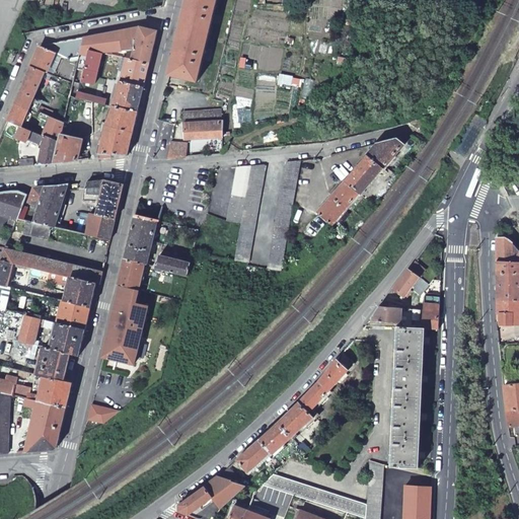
[(187,0),(168,76),(198,83),(217,0),(187,0)]
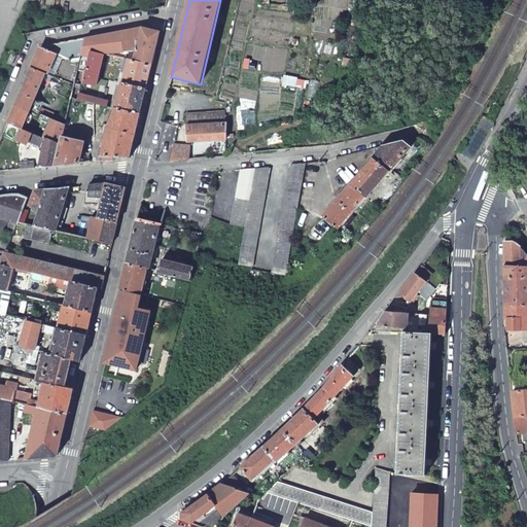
[(72,85),(69,98),(76,100),(89,51),(103,55),(112,57),(113,54),(134,56),(132,62),(151,66),(160,33),(138,28),(82,37),(78,57),(72,85)]
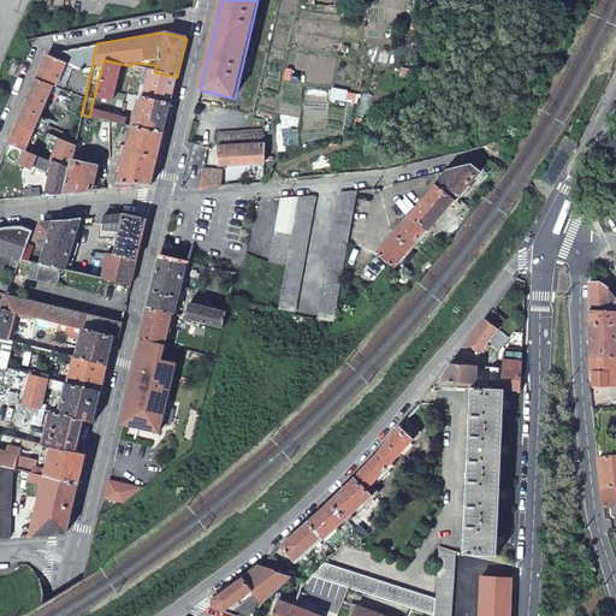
[(77,67),(92,66),(96,43),(75,47),(77,67)]
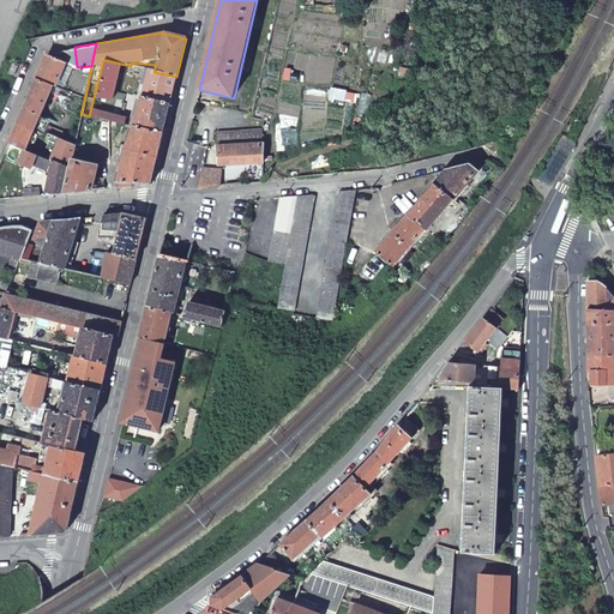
[(34,77),(52,85),(66,49),(44,53),(34,77)]
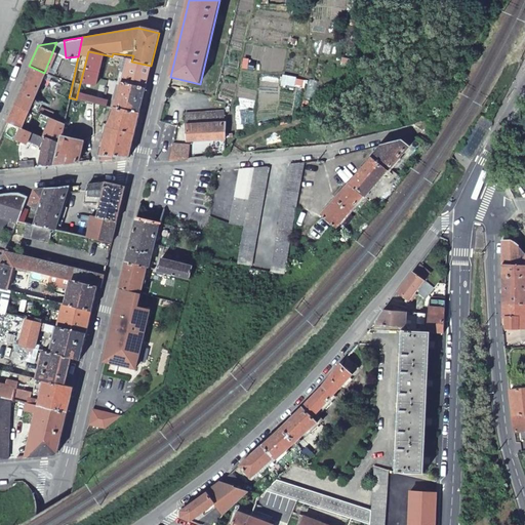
[(88,51),(76,99),(82,102),(86,103),(99,106),(107,108),(108,103),(103,101),(106,85),(101,84),(99,87),(95,86),(103,54),(88,51)]
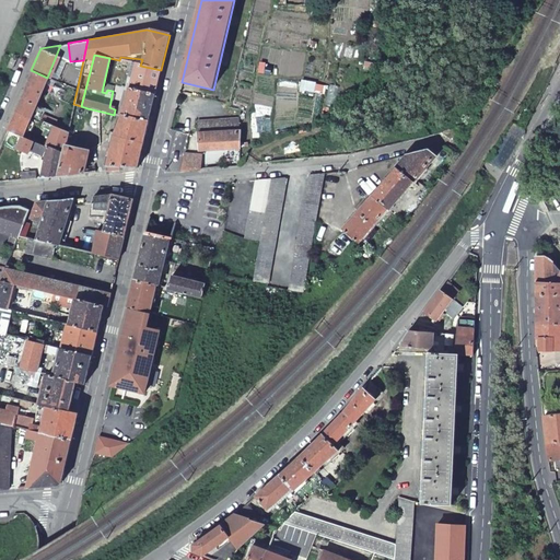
[(123,113),(121,116),(149,123),(161,70),(140,66),(135,65),(123,113)]
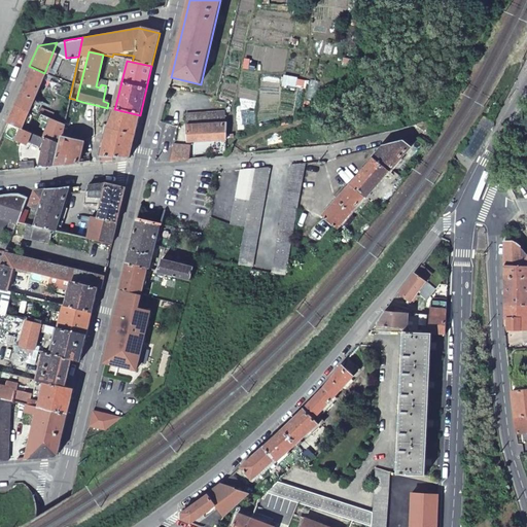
[(63,123),(65,117),(31,105),(44,73),(29,66),(13,104),(63,123)]
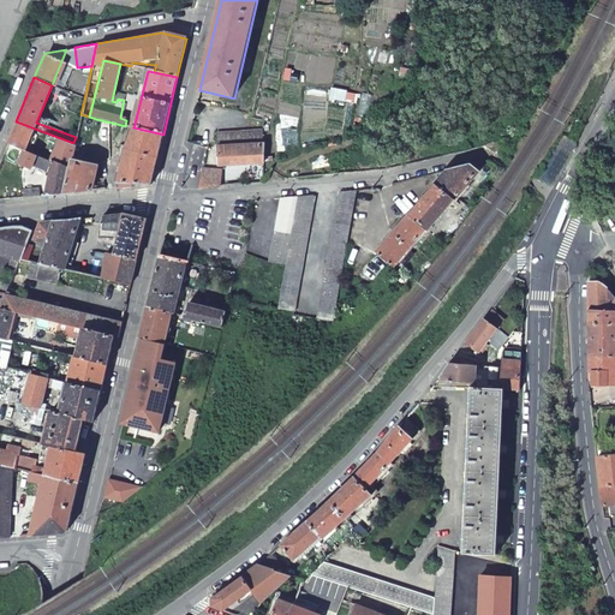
[(89,117),(81,114),(76,137),(73,143),(72,150),(95,155),(96,147),(90,144),(96,119),(89,117)]
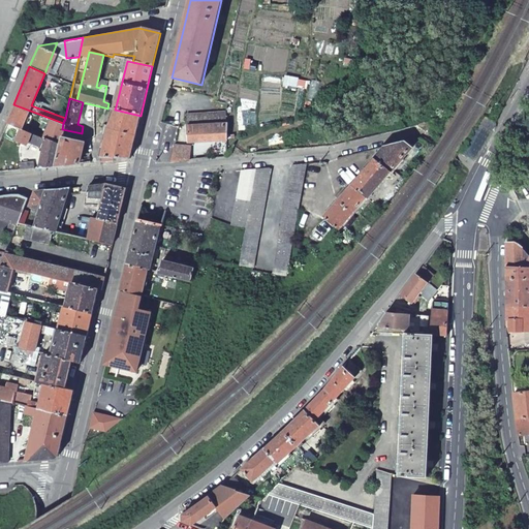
[(100,106),(87,103),(84,119),(97,121),(100,106)]
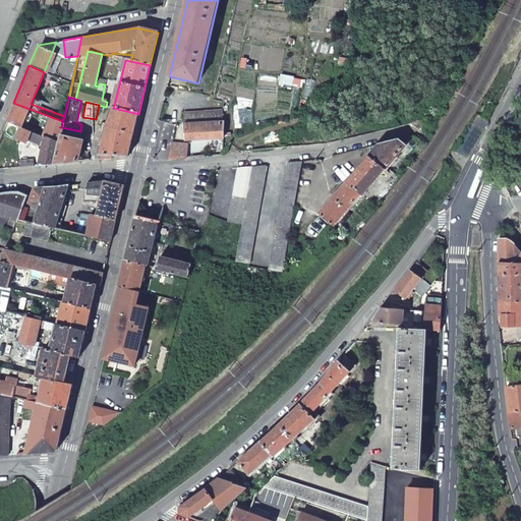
[(59,135),(61,127),(62,121),(13,103),(6,120),(18,124),(21,125),(26,115),(47,122),(43,134),(45,134),(58,140),(59,135)]
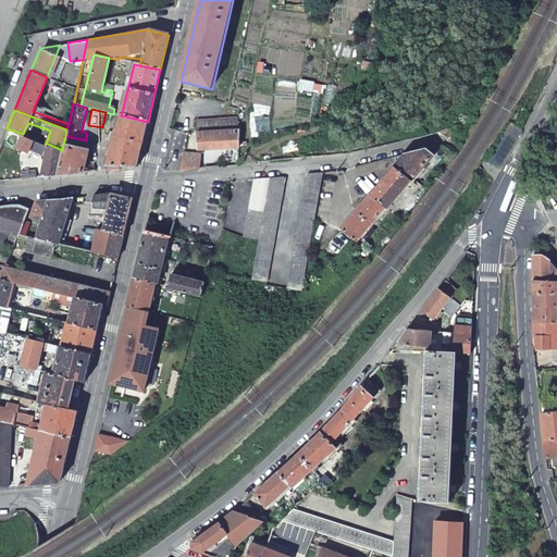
[(148,122),(121,115),(115,132),(108,166),(109,171),(118,170),(120,168),(136,169),(148,122)]
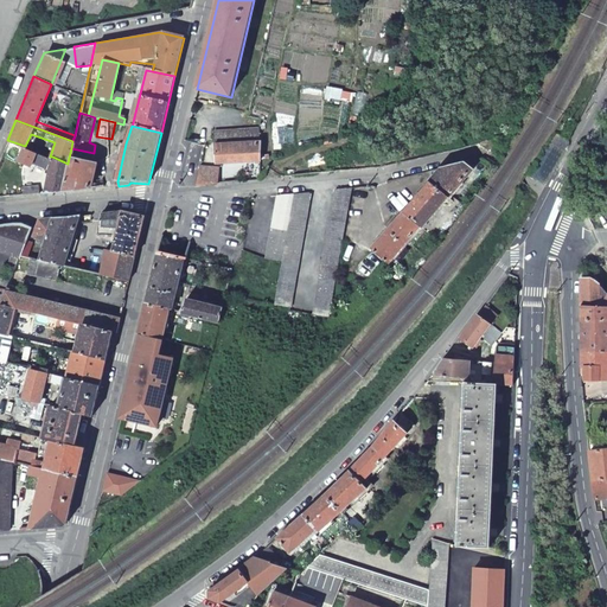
[(217,132),(218,144),(260,142),(260,129),(217,132)]
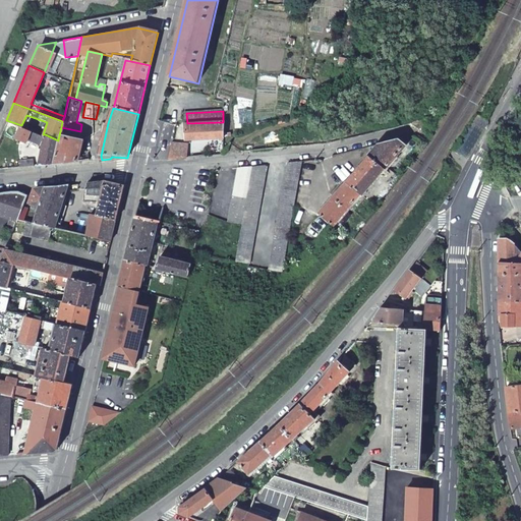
[(227,137),(226,121),(223,122),(187,123),(187,140),(227,137)]
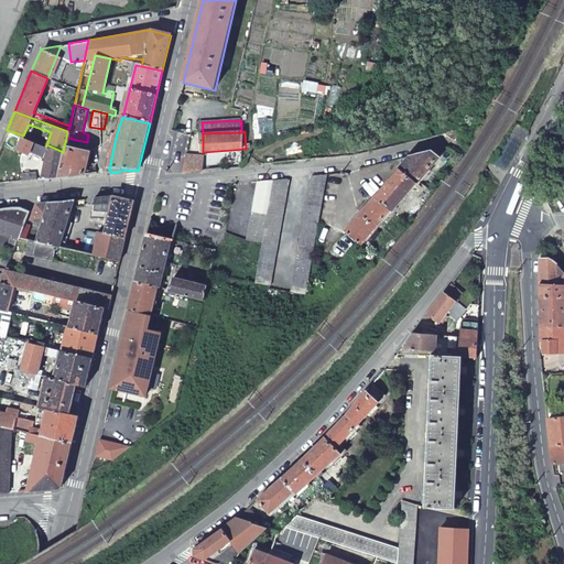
[(23,136),(20,134),(15,145),(28,150),(29,148),(43,153),(46,145),(23,136)]
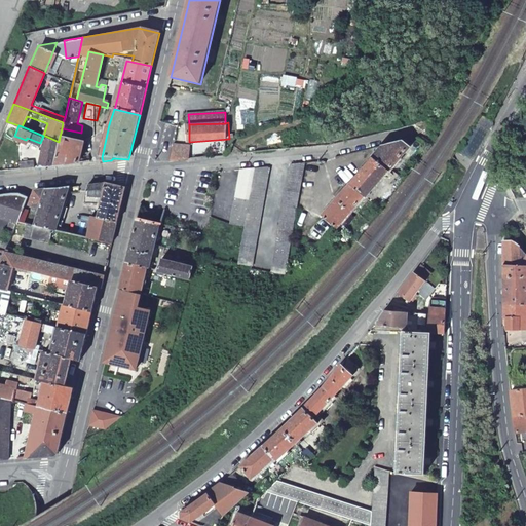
[(38,166),(53,165),(59,142),(45,136),(38,166)]
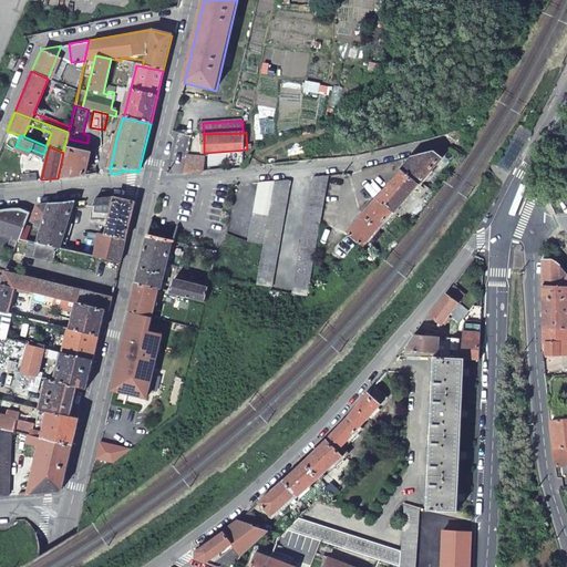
[(58,178),(84,176),(90,153),(64,147),(63,153),(58,178)]
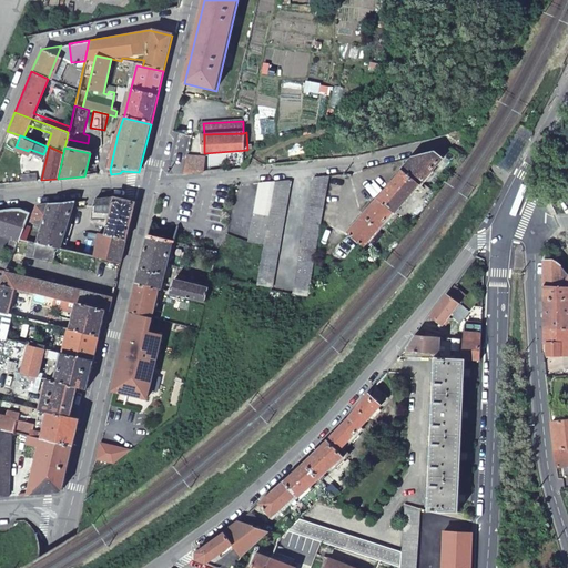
[(361,242),(363,243),(393,208),(396,210),(442,155),(435,150),(402,158),(403,162),(405,164),(344,236),(356,247),(361,242)]
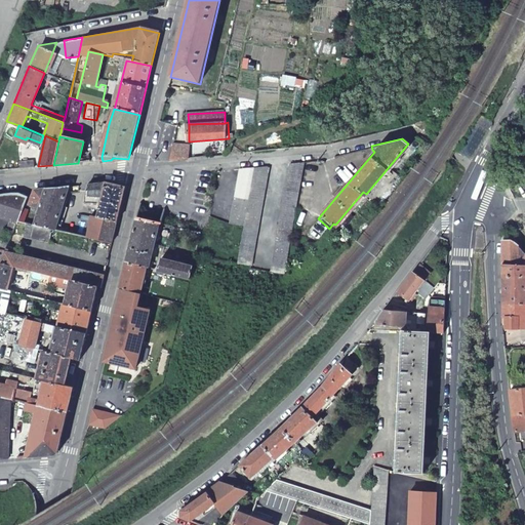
[(171,160),(189,158),(192,145),(174,145),(171,160)]
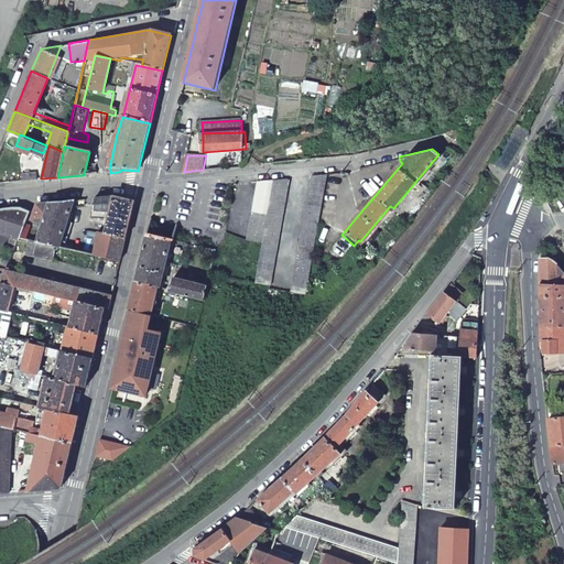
[(289,289),(304,292),(327,171),(312,173),(289,289)]
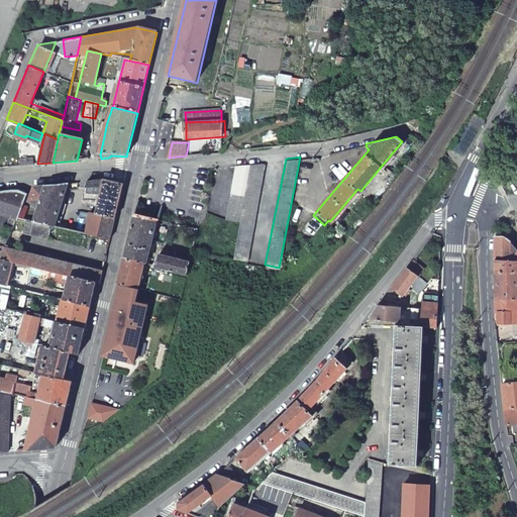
[(237,164),(227,217),(240,219),(233,256),(246,259),(265,161),(237,164)]
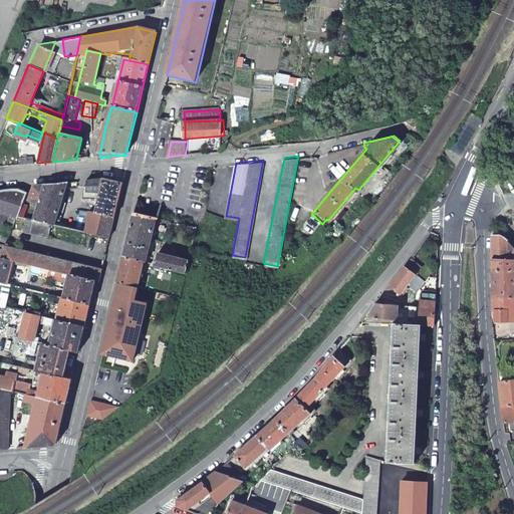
[(143,175),(134,213),(157,218),(160,218),(169,171),(143,175)]
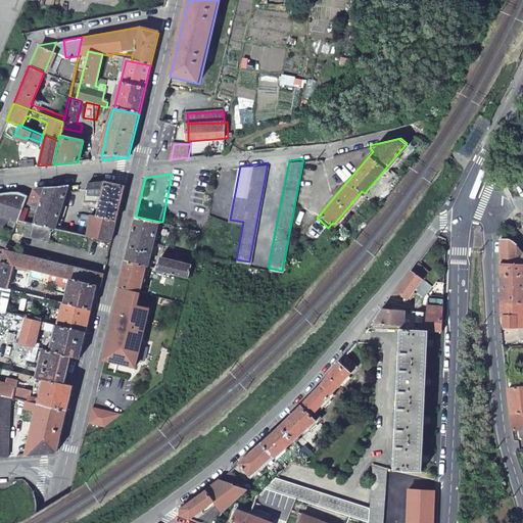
[(17,220),(109,245),(124,188),(107,183),(90,185),(90,197),(88,197),(88,207),(91,207),(91,217),(85,218),(83,226),(65,221),(66,218),(58,216),(65,194),(74,194),(74,186),(37,190),(32,203),(42,207),(40,212),(22,206),(17,220)]
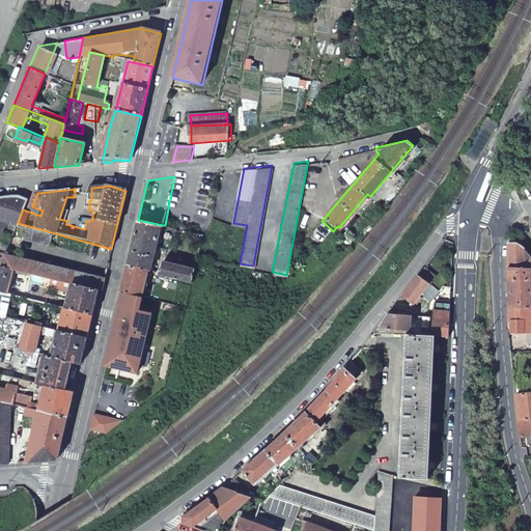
[(0,217),(18,223),(23,210),(27,199),(20,196),(0,196),(0,217)]
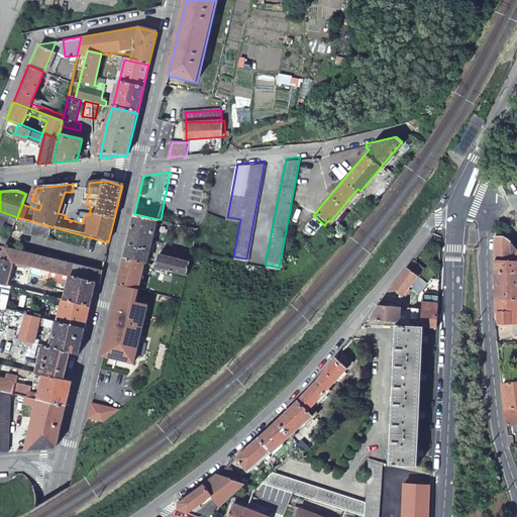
[(134,214),(124,259),(144,263),(147,263),(158,219),(134,214)]
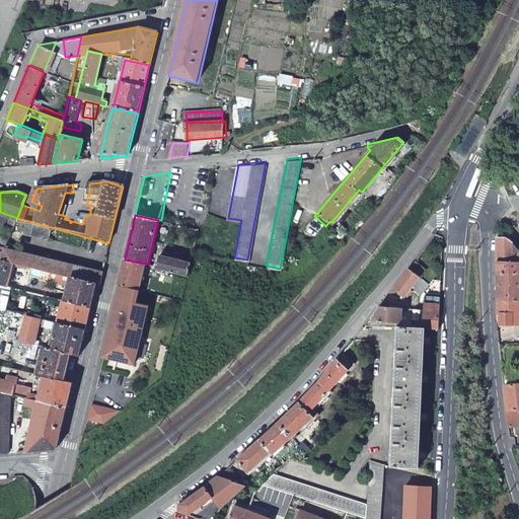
[(496,280),(518,279),(518,267),(513,268),(513,264),(518,264),(518,254),(510,245),(495,241),(496,280)]
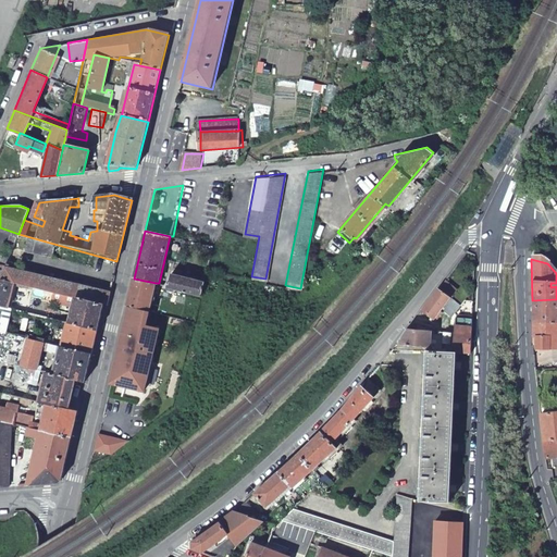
[(107,307),(109,293),(4,268),(0,279),(0,281),(14,284),(48,293),(103,306),(107,307)]
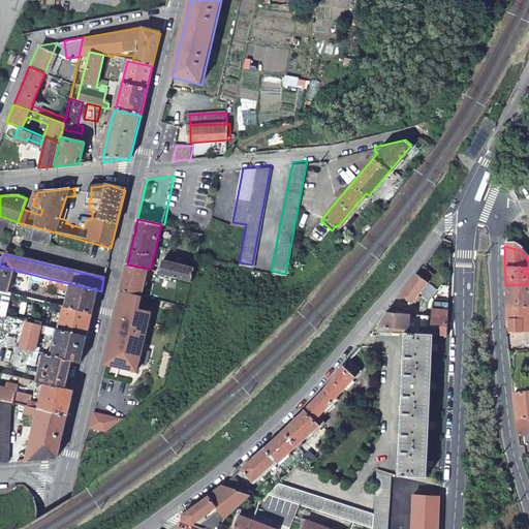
[(158,261),(156,271),(156,272),(190,279),(193,269),(158,261)]
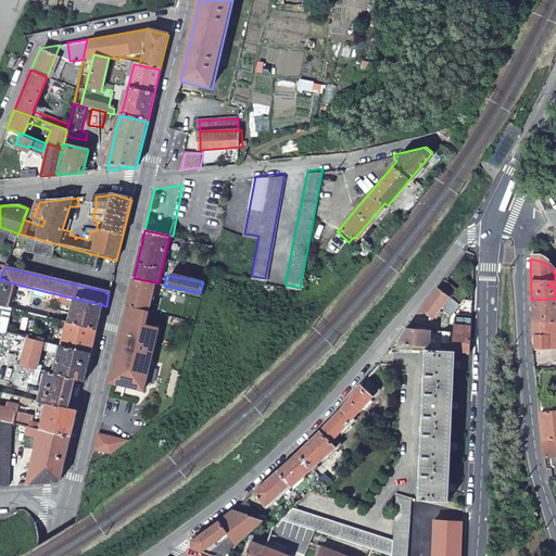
[(460,286),(450,277),(443,283),(455,293),(460,286)]
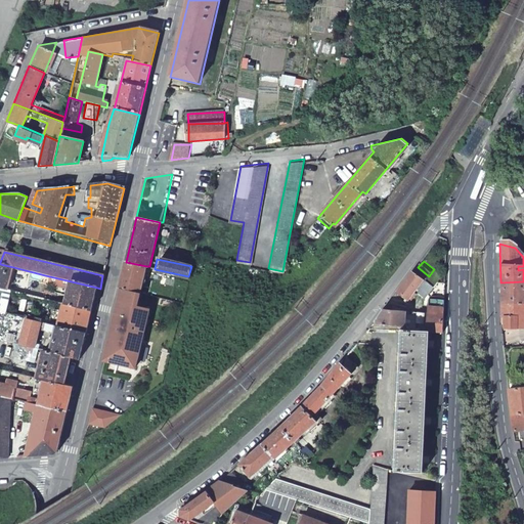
[(126,262),(119,290),(122,290),(140,294),(146,266),(126,262)]
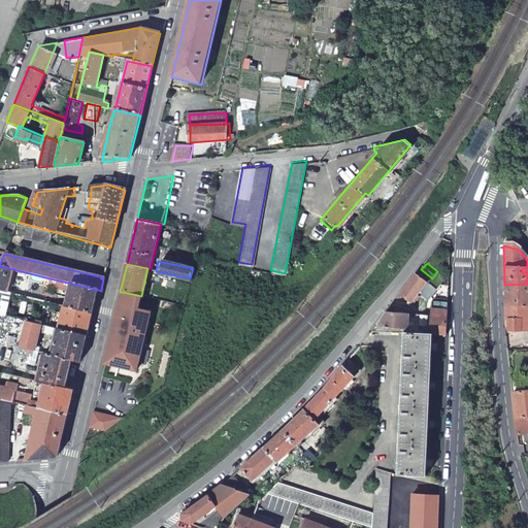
[(13,269),(0,266),(0,291),(8,293),(13,269)]
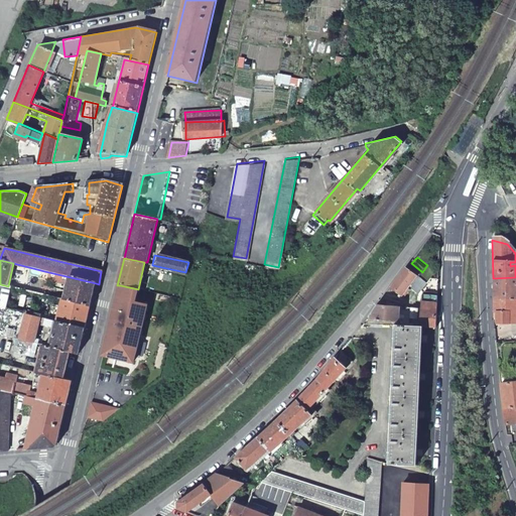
[(392,289),(403,297),(422,272),(411,263),(392,289)]
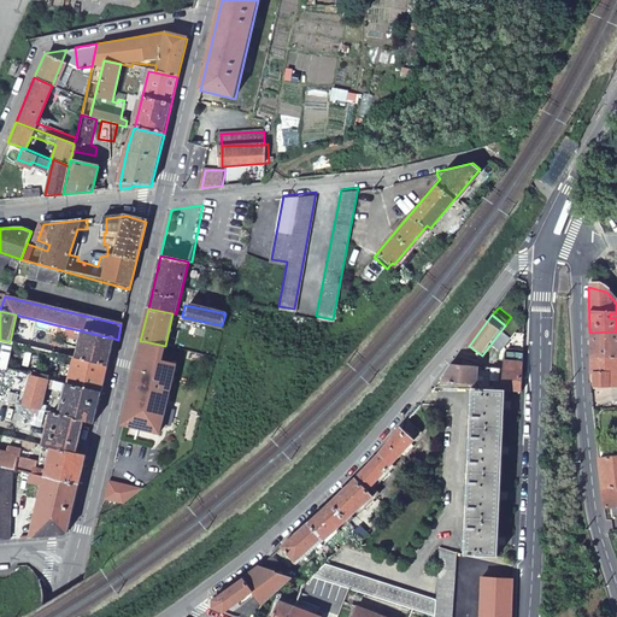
[(107,368),(115,339),(53,324),(51,333),(83,341),(78,360),(107,368)]
